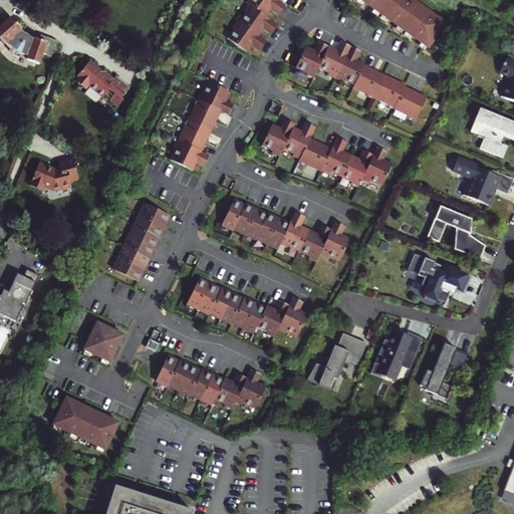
[(285,6),(277,0),(248,0),(247,2),(249,4),(266,16),(271,9),(273,7),(281,12),(285,6)]
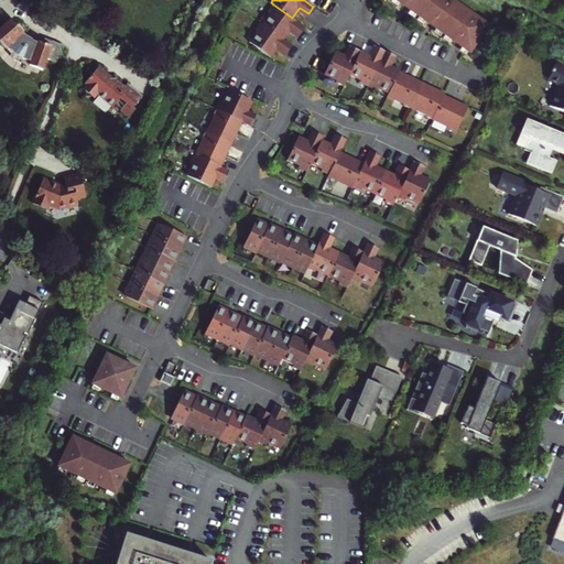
[(394,0),(402,6),(402,4),(408,8),(408,9),(427,23),(429,22),(434,26),(433,28),(453,42),(454,41),(459,45),(458,45),(469,53),(488,26),(452,0),(394,0)]
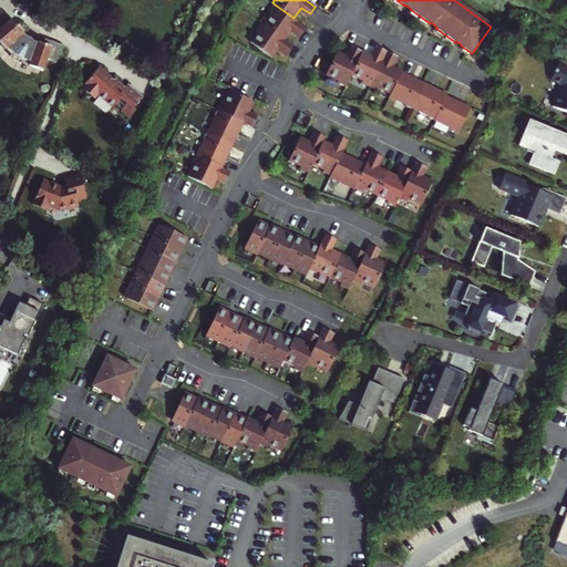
[(294,18),(275,4),(270,12),(271,13),(265,23),(286,39),(294,29),(301,35),(307,28),(294,18)]
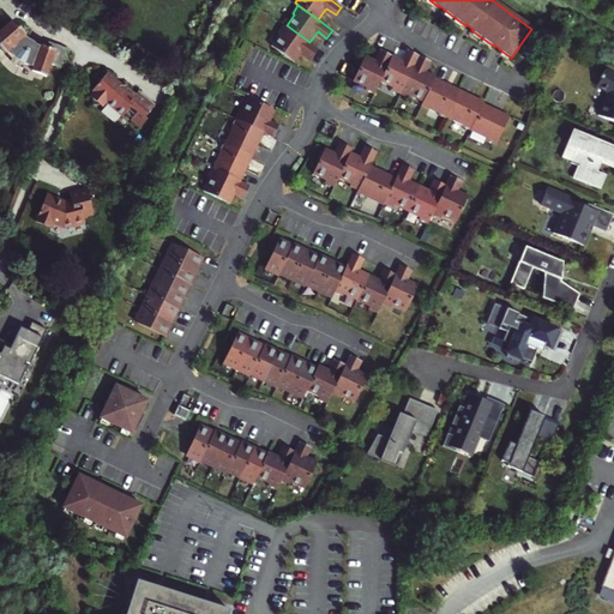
[(333,18),(336,14),(326,8),(324,11),(333,18)]
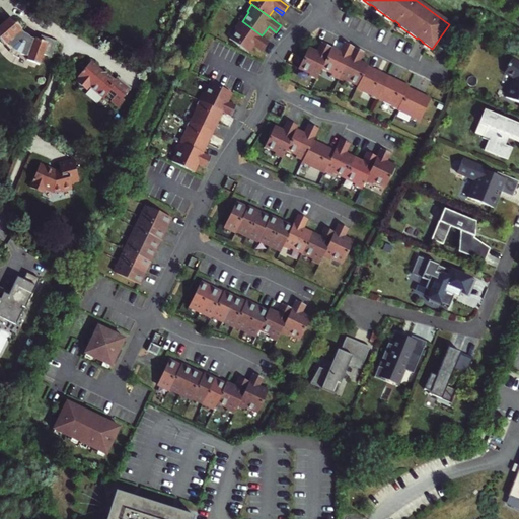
[(262,35),(242,21),(240,20),(235,27),(237,28),(230,39),(249,53),(254,46),(256,43),(265,49),(270,42),(262,35)]
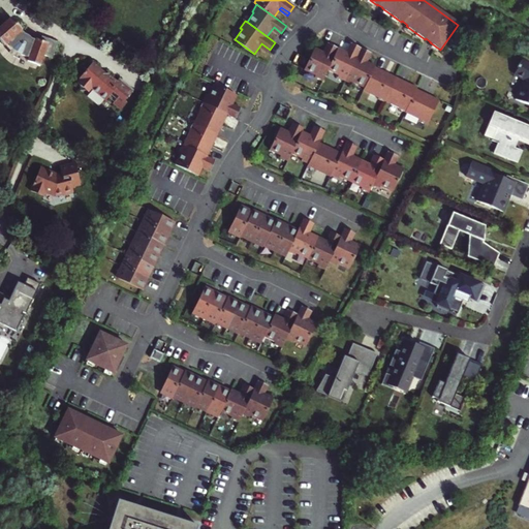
[(17,23),(0,37),(0,39),(10,52),(13,49),(19,54),(14,57),(13,59),(17,62),(19,64),(23,64),(24,61),(25,58),(31,61),(31,64),(41,67),(45,56),(54,59),(59,42),(44,37),(42,43),(39,41),(37,43),(35,42),(33,40),(31,39),(30,39),(28,37),(29,36),(17,23)]
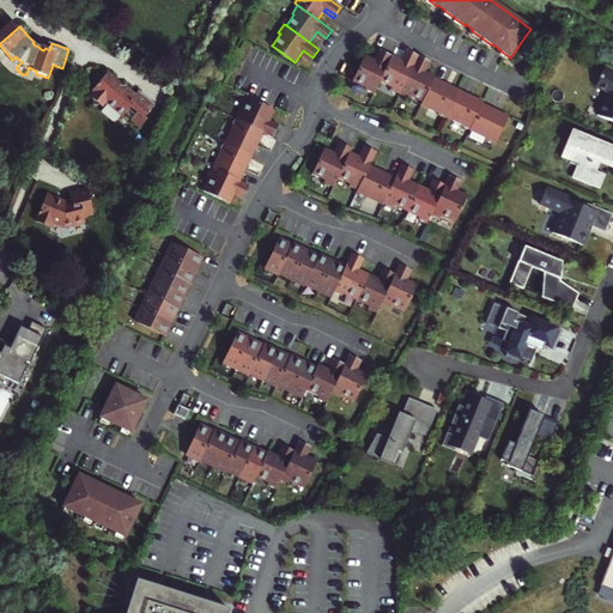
[(315,35),(323,41),(326,38),(317,31),(315,35)]
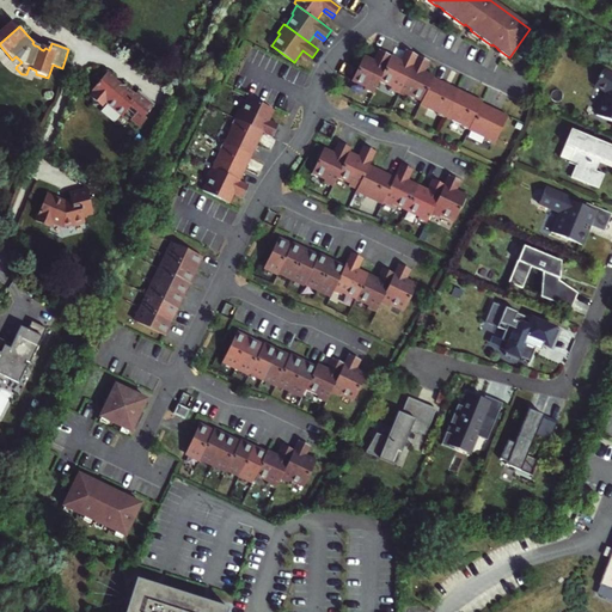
[(303,50),(300,54),(310,60),(312,57),(303,50)]
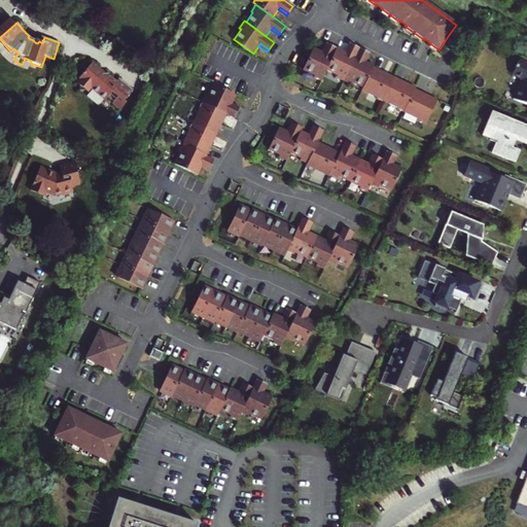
[(326,70),(337,47),(329,44),(325,54),(314,47),(303,70),(314,75),(313,77),(321,81),(326,70)]
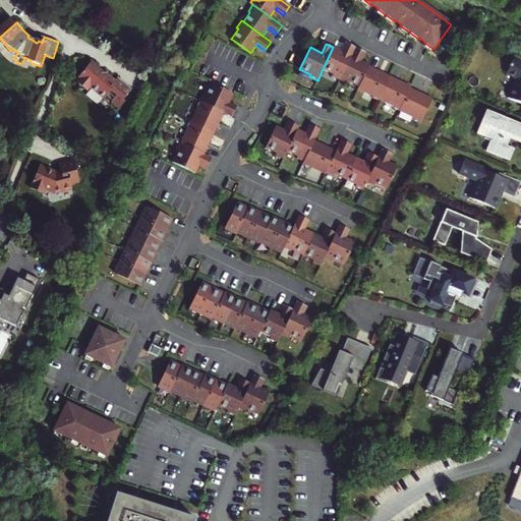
[(340,80),(355,48),(348,44),(344,53),(333,47),(323,69),(333,74),(332,76),(340,80)]
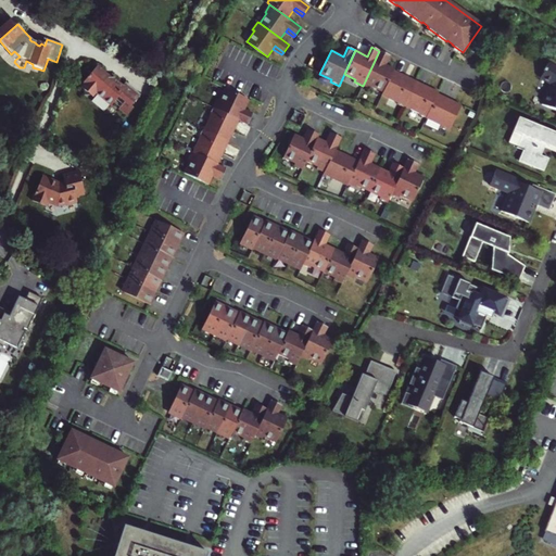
[(373,87),(383,92),(394,71),(394,70),(382,64),(387,54),(379,51),(363,86),(371,89),(373,87)]
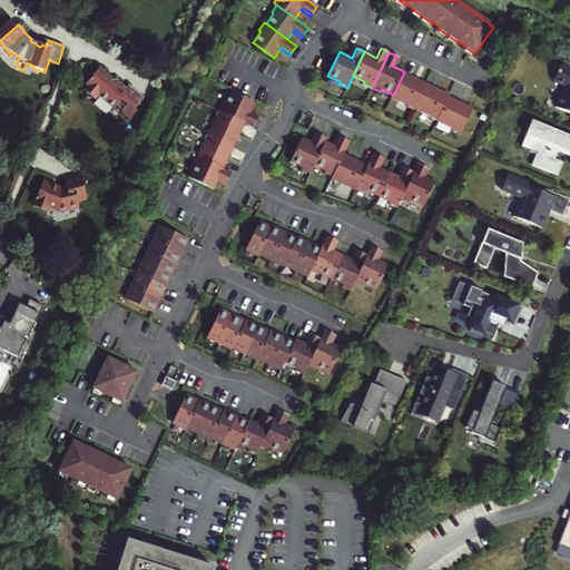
[(559,72),(554,79),(564,86),(561,94),(561,92),(556,107),(569,112),(569,68),(562,64),(558,71),(559,72)]
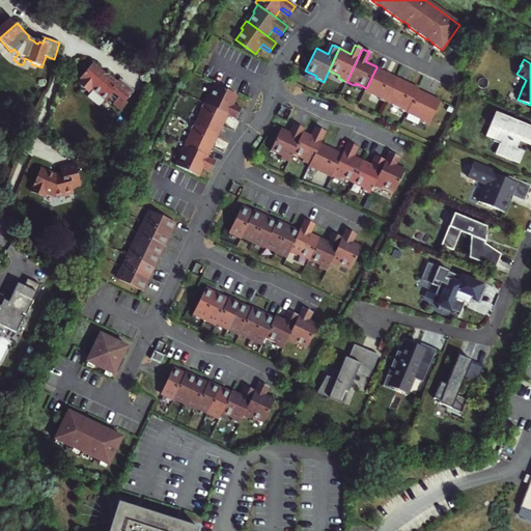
[(117,101),(124,106),(130,98),(138,85),(122,75),(119,80),(110,74),(106,75),(101,71),(102,68),(91,61),(84,65),(87,72),(81,80),(82,80),(80,84),(82,85),(84,91),(93,89),(93,88),(108,98),(113,95),(118,99),(117,101)]
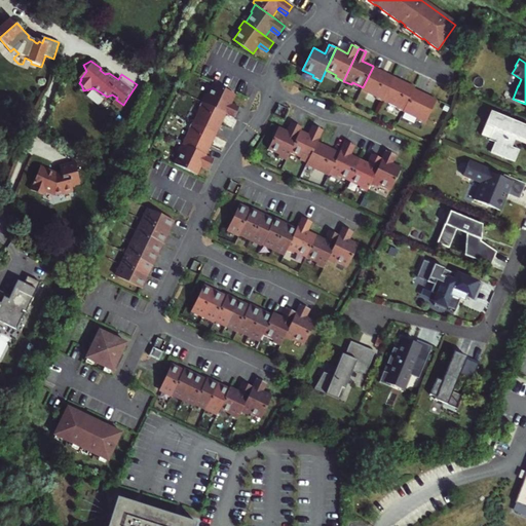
[(382,101),(393,77),(373,67),(363,87),(362,90),(376,98),(375,99),(381,102),(382,101)]
